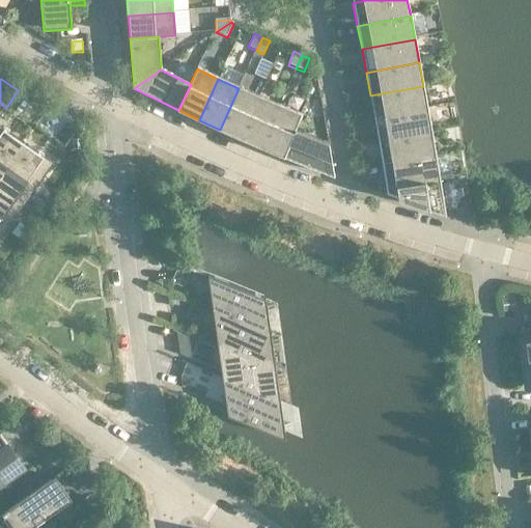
[(427,109),(423,86),(370,95),(374,118),(427,109)]
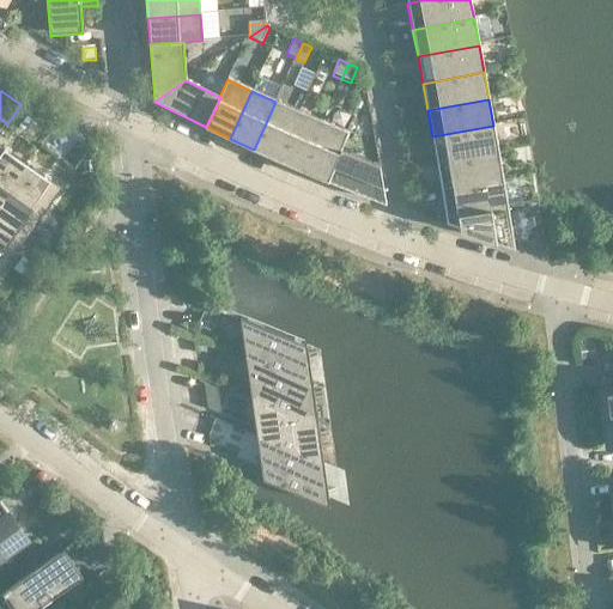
[(299,113),(275,102),(254,150),(278,160),(299,113)]
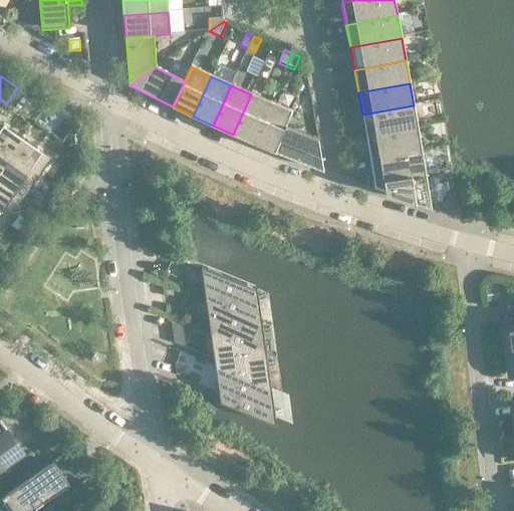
[(270,103),(251,94),(233,135),(253,144),(270,103)]
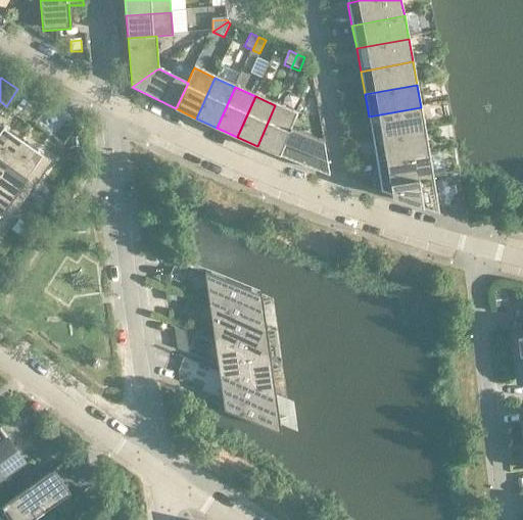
[(296,113),(275,105),(257,146),(279,155),(289,129),(290,129),(296,113)]
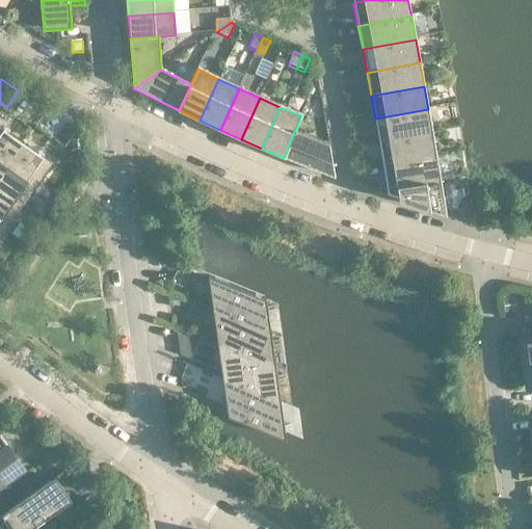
[(432,133),(428,109),(375,118),(379,142),(432,133)]
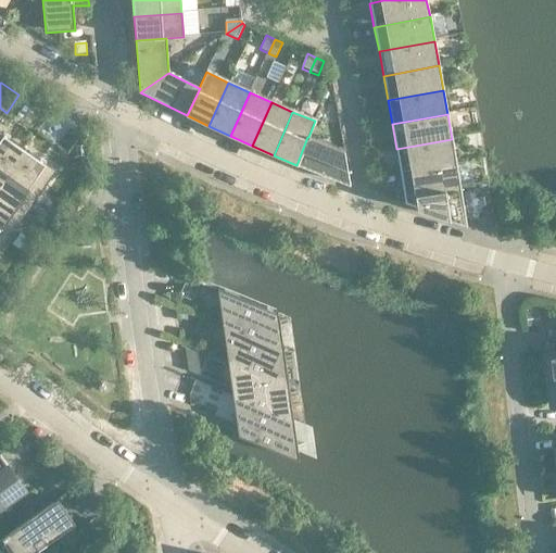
[(0,186),(25,151),(0,134),(0,186)]
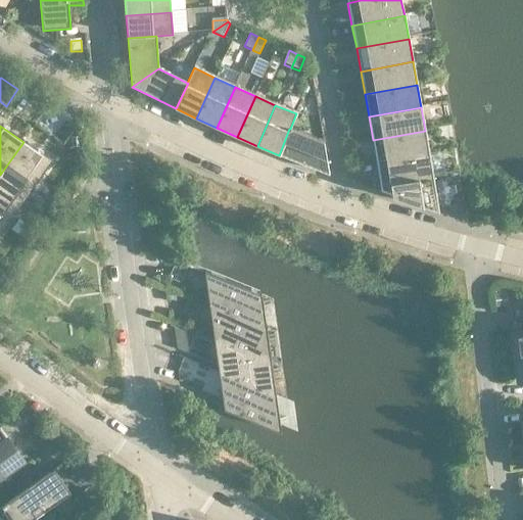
[(289,129),(279,155),(322,172),(329,175),(327,168),(328,167),(324,142),(290,129),(289,129)]
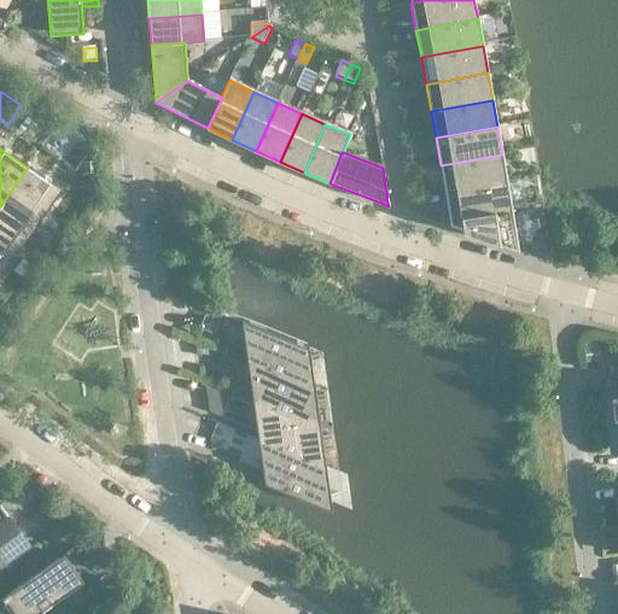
[(507,182),(502,155),(441,165),(444,192),(507,182)]
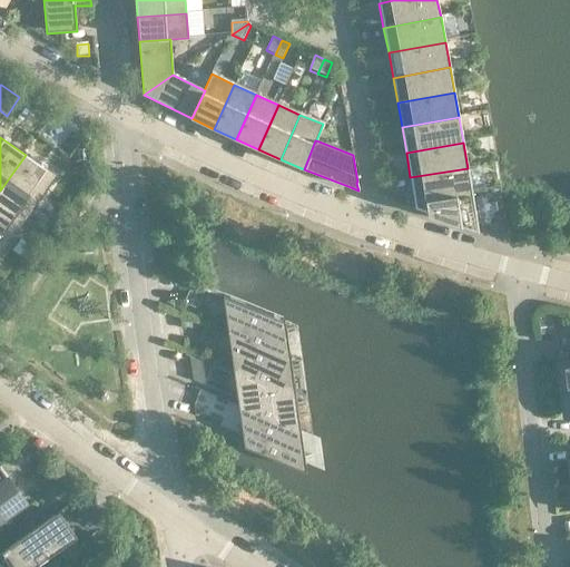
[(57,177),(26,155),(0,191),(0,203),(27,222),(57,177)]
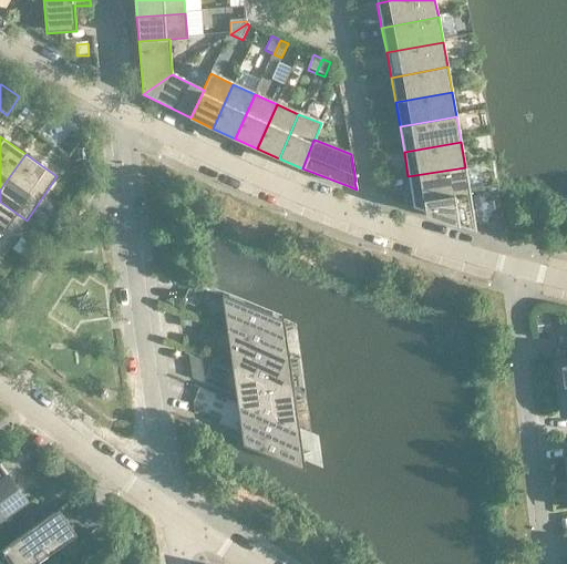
[(470,192),(465,167),(408,176),(412,202),(470,192)]
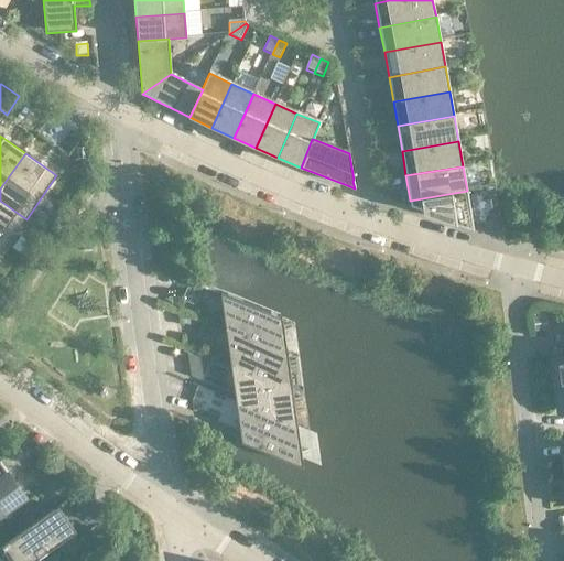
[(473,228),(467,191),(410,201),(411,208),(473,228)]
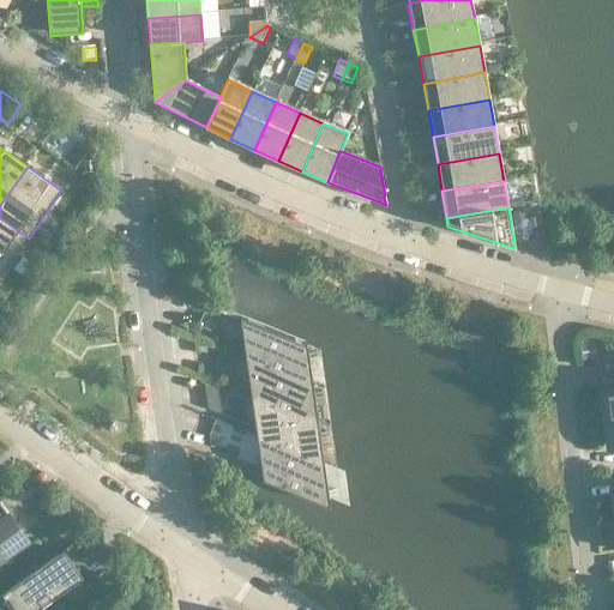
[(0,278),(29,239),(0,218),(0,278)]
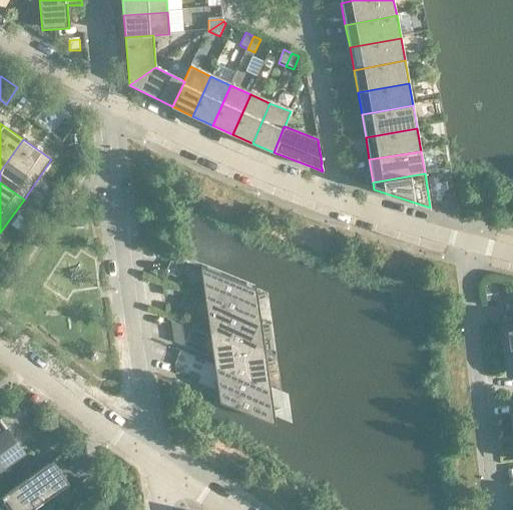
[(205,301),(205,302),(262,325),(261,318),(259,306),(246,301),(251,288),(246,286),(200,268),(202,276),(204,288),(211,291),(207,301),(205,301)]
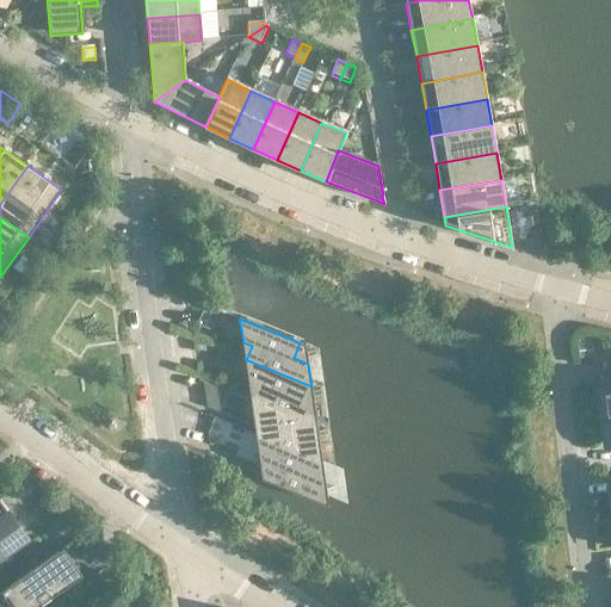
[(576,342),(575,342),(576,357),(591,355),(590,341),(576,342)]
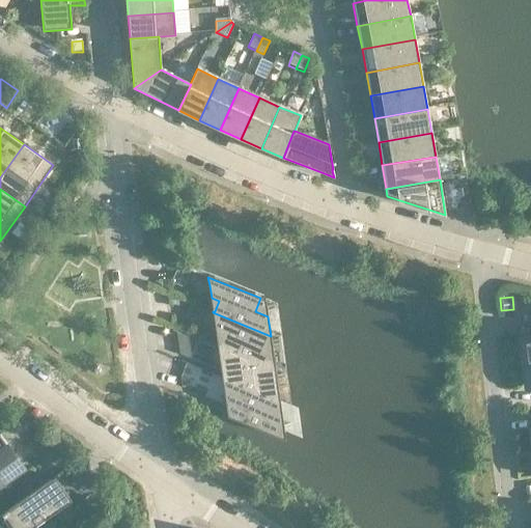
[(271,336),(213,312),(214,320),(216,332),(224,335),(220,345),(218,345),(218,346),(276,369),(275,363),(273,351),(259,345),(264,334),(271,337),(271,336)]
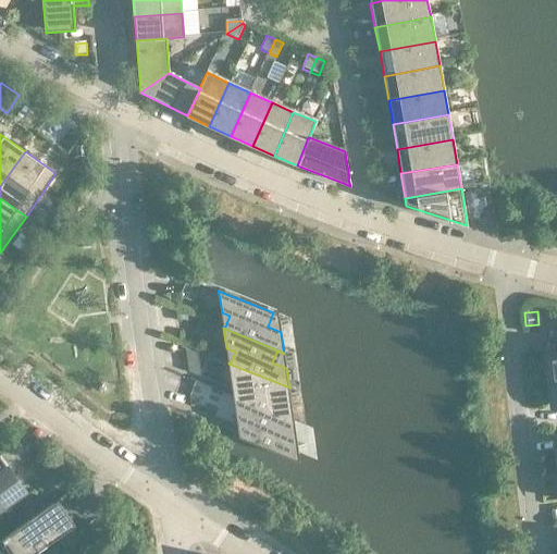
[(289,388),(229,364),(230,370),(232,384),(240,388),(235,398),(233,397),(234,399),(294,423),(293,417),(291,404),(277,398),(282,386),(289,390),(289,388)]
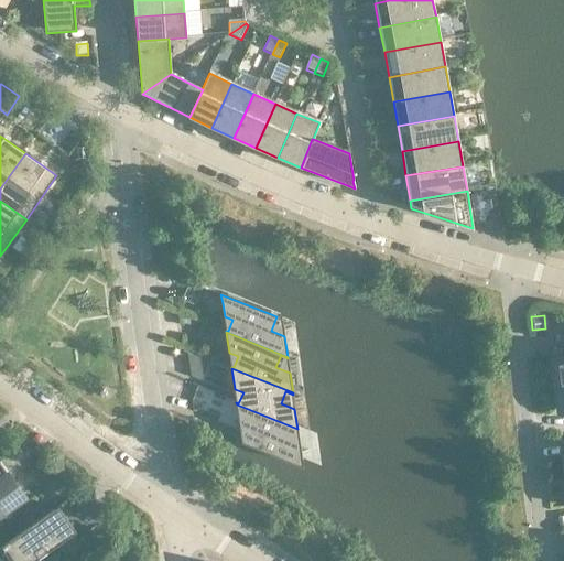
[(297,429),(237,405),(238,411),(240,425),(248,429),(243,440),(241,439),(242,442),(303,467),(302,459),(300,445),(286,440),(291,428),(299,431),(297,429)]
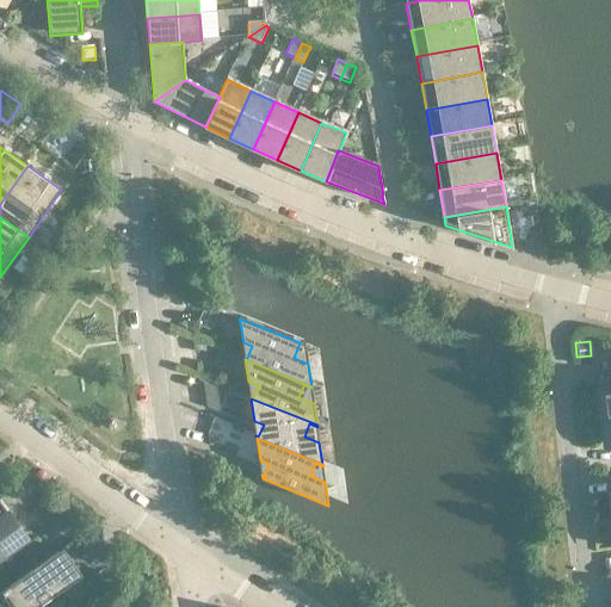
[(0,502),(0,558),(26,539),(0,502)]
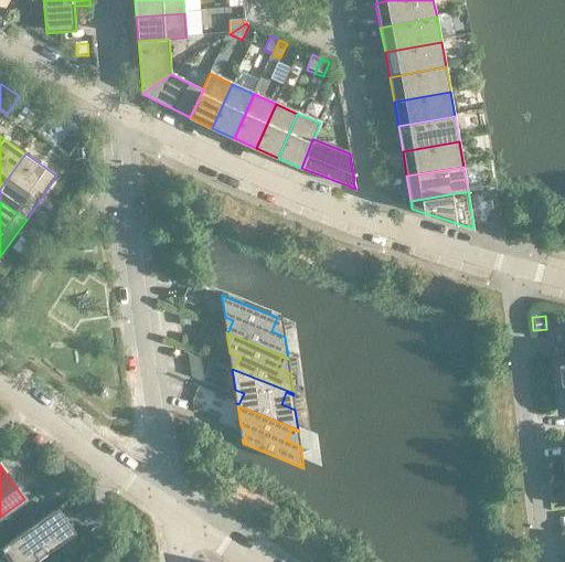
[(20,537),(0,550),(0,561),(38,561),(61,545),(61,544),(73,537),(56,513),(68,506),(66,504),(22,536),(18,530),(16,531),(20,537)]
